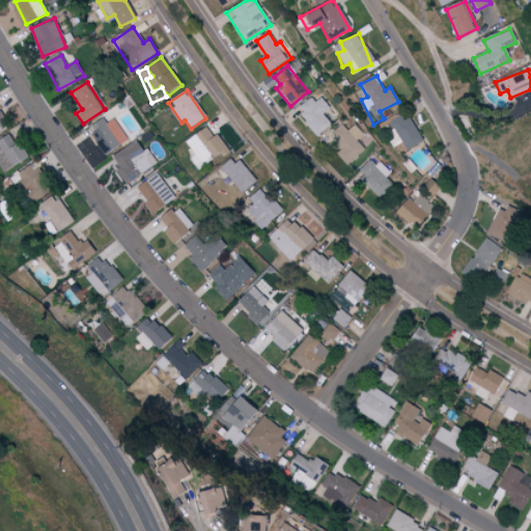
[(329,110),(319,95),(297,110),(314,137),(332,126),(324,113),(329,110)]
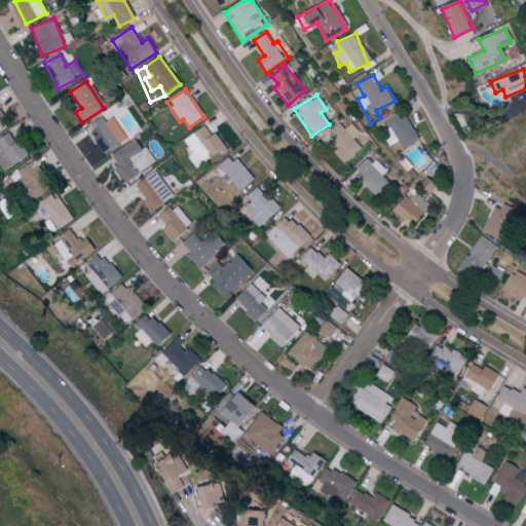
[(400,121),(397,115),(386,121),(403,150),(419,140),(407,117),(400,121)]
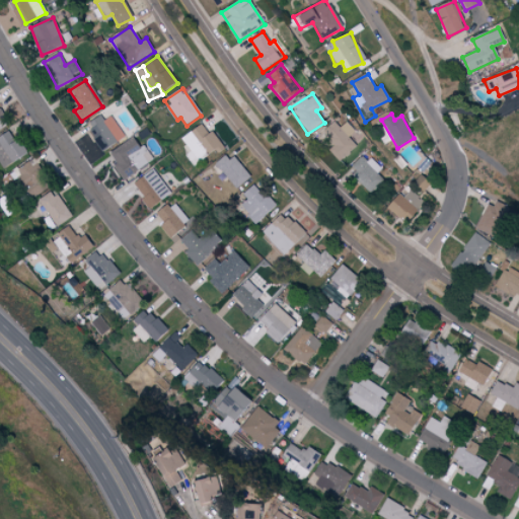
[(103,122),(99,116),(86,124),(103,150),(125,137),(112,117),(103,122)]
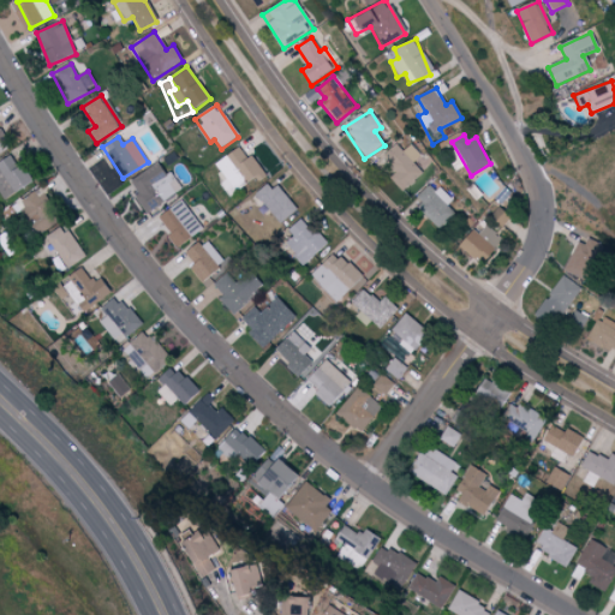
[(423,173),(413,163),(421,156),(411,145),(404,153),(395,144),(383,157),(396,172),(390,178),(404,192),(423,173)]
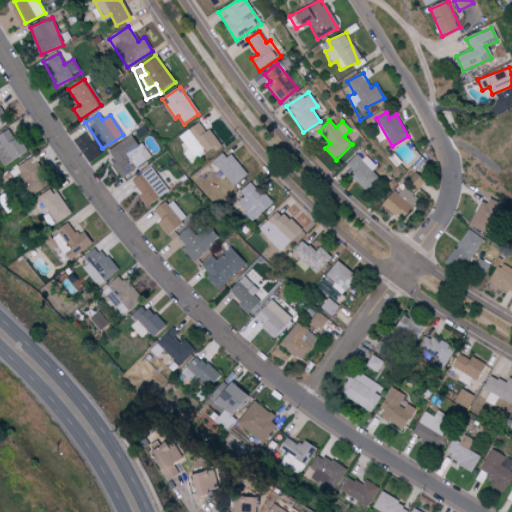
[(179,135),(188,150),(184,153),(190,163),(218,146),(203,121),(179,135)]
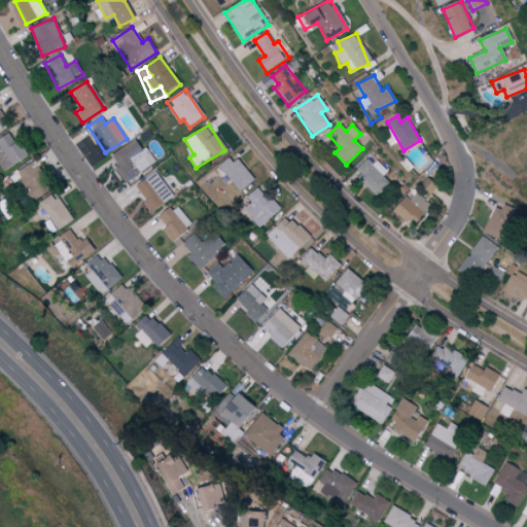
[(0,165),(2,169),(22,160),(9,134),(0,138),(0,165)]
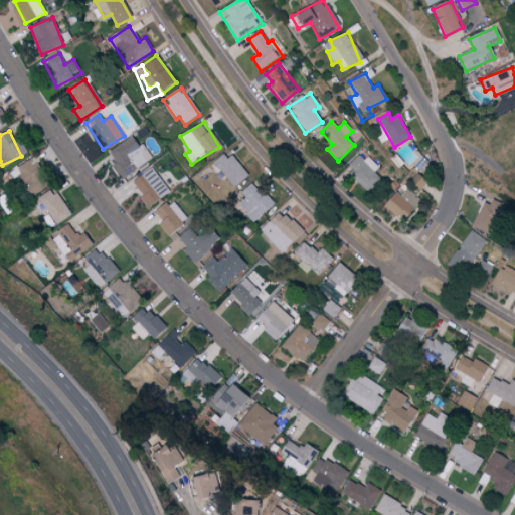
[(108,153),(114,162),(111,164),(121,180),(152,159),(142,144),(137,147),(131,138),(108,153)]
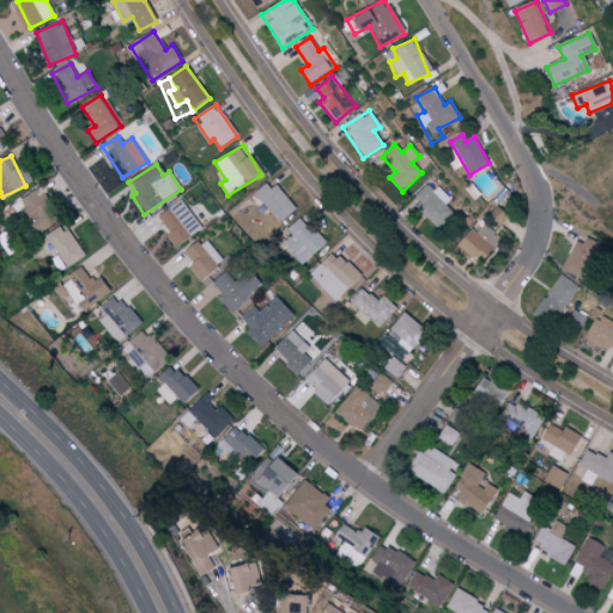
[(267,181),(253,196),(281,223),(296,207),(267,181)]
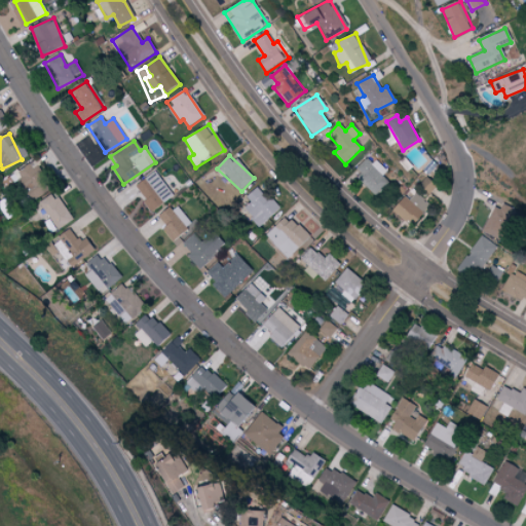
[(370,156),(352,172),(376,196),(389,184),(383,176),(385,174),(370,156)]
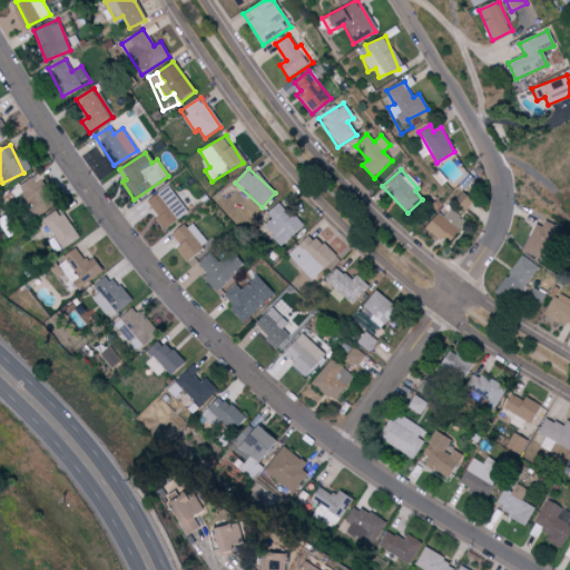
[(144,203),(164,229),(187,213),(167,186),(144,203)]
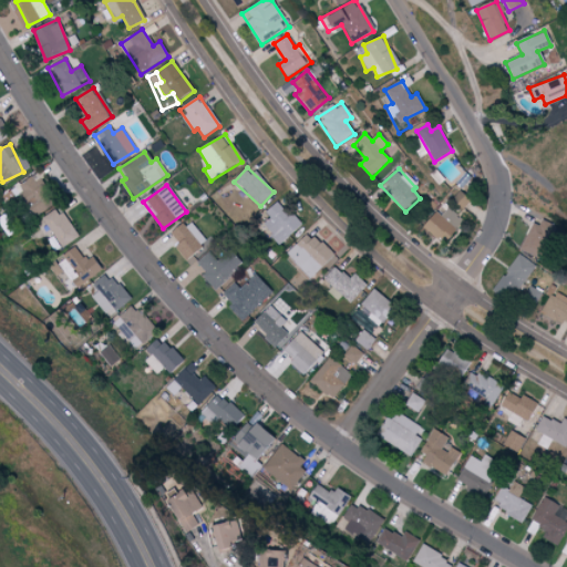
[(301,225),(279,200),(265,213),(272,222),(264,229),(279,245),(301,225)]
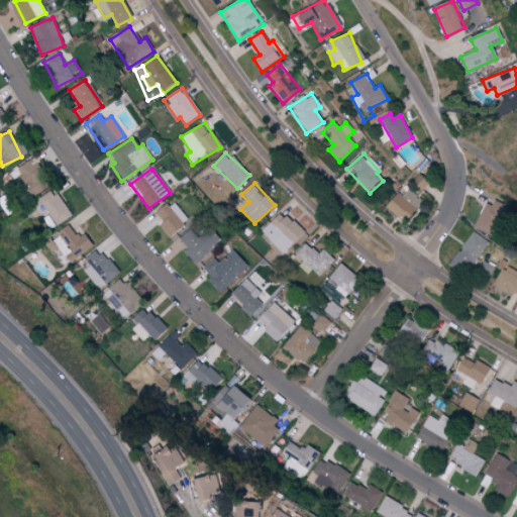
[(71,218),(56,190),(39,199),(55,227),(71,218)]
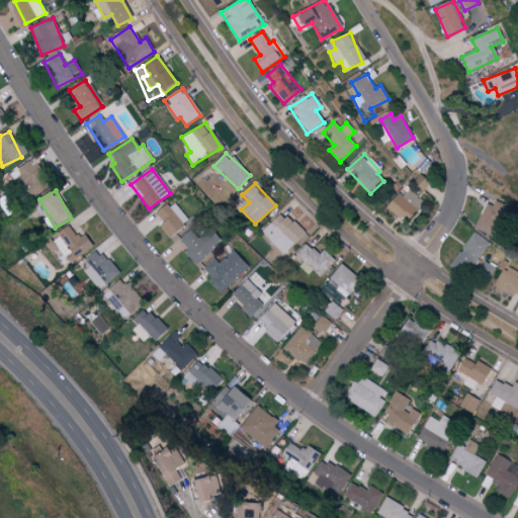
[(398,193),(385,206),(404,223),(423,201),(410,190),(403,197),(398,193)]
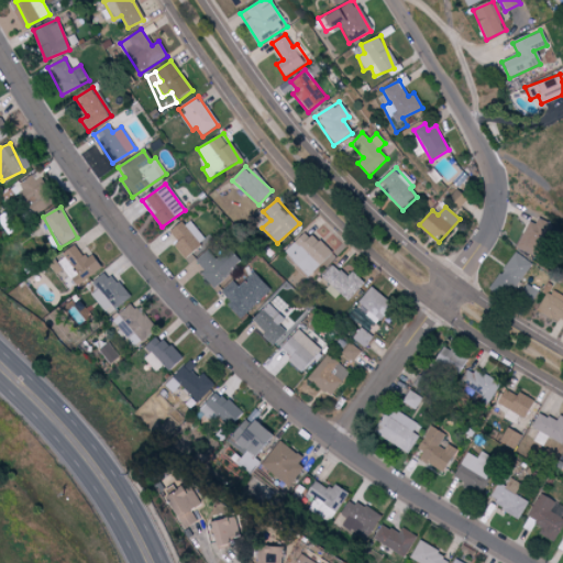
[(183,255),(205,242),(189,218),(167,233),(183,255)]
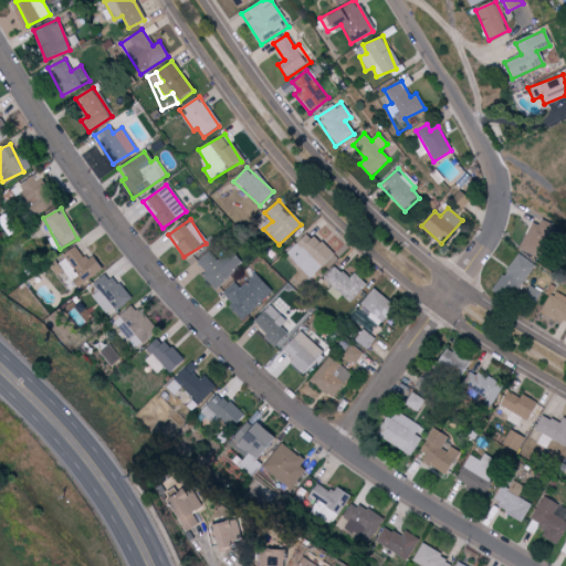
[(528,221),(526,237),(553,241),(555,226),(528,221)]
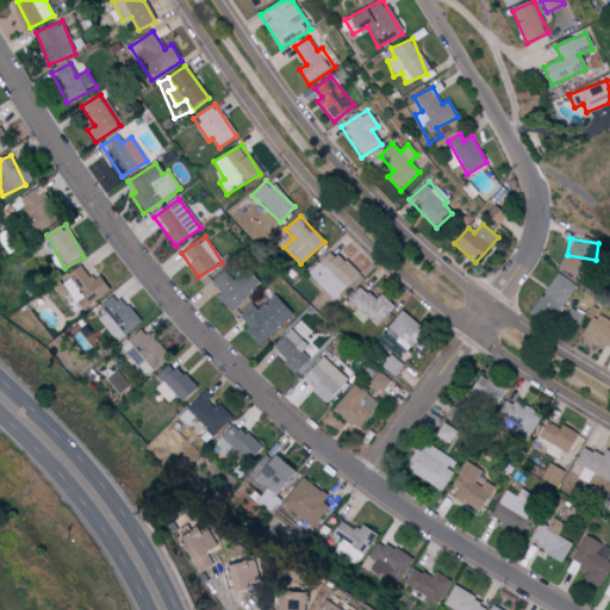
[(334,299),(358,277),(331,250),(307,273),(334,299)]
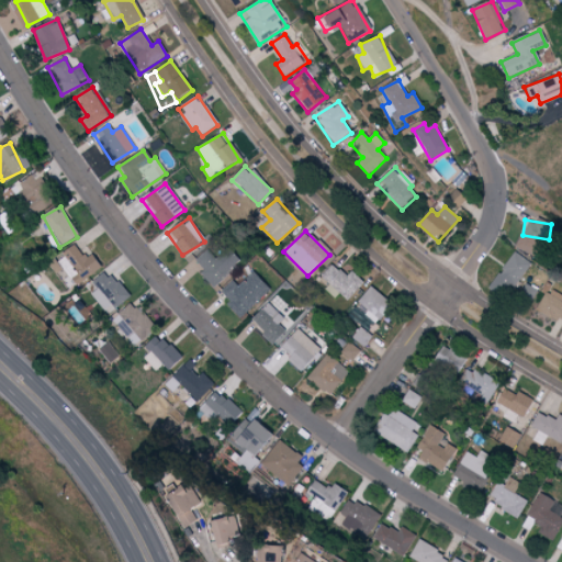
[(72,279),(77,285),(102,269),(92,254),(85,258),(75,244),(62,253),(77,276),(72,279)]
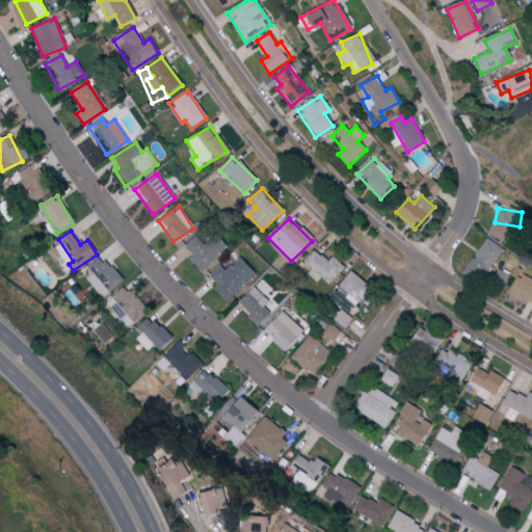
[(201,273),(227,248),(211,234),(204,241),(197,234),(184,247),(193,257),(189,261),(201,273)]
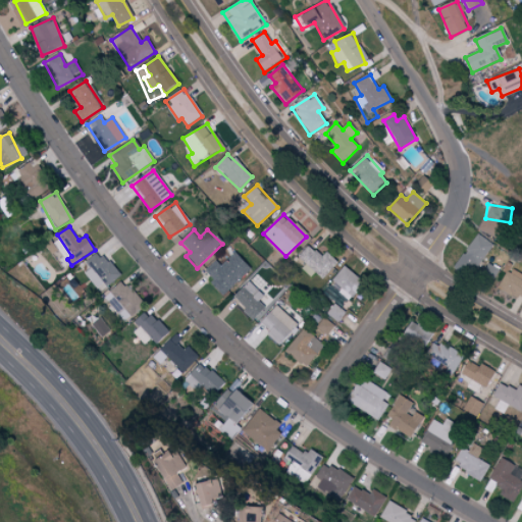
[(481,268),(490,245),(472,237),(462,260),(481,268)]
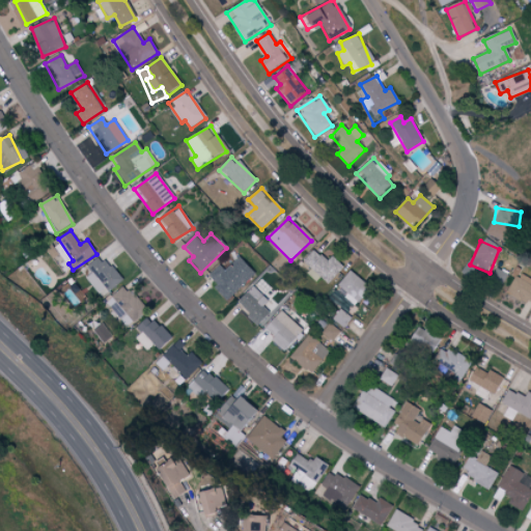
[(332,257),(328,261),(314,250),(303,262),(328,285),(343,268),(332,257)]
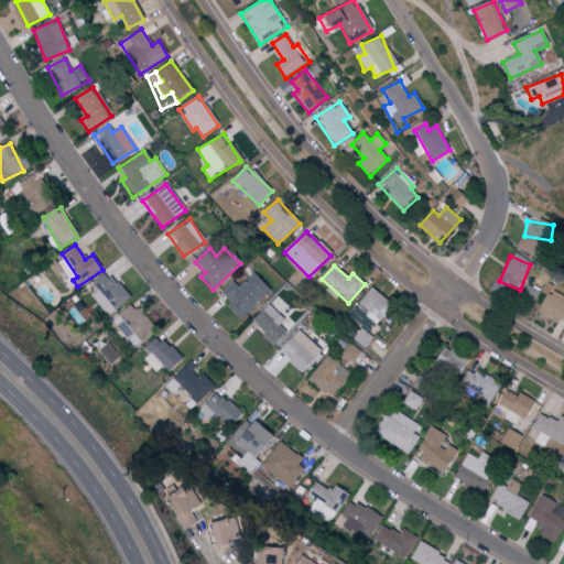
[(90,295),(106,315),(128,299),(107,272),(91,284),(96,290),(90,295)]
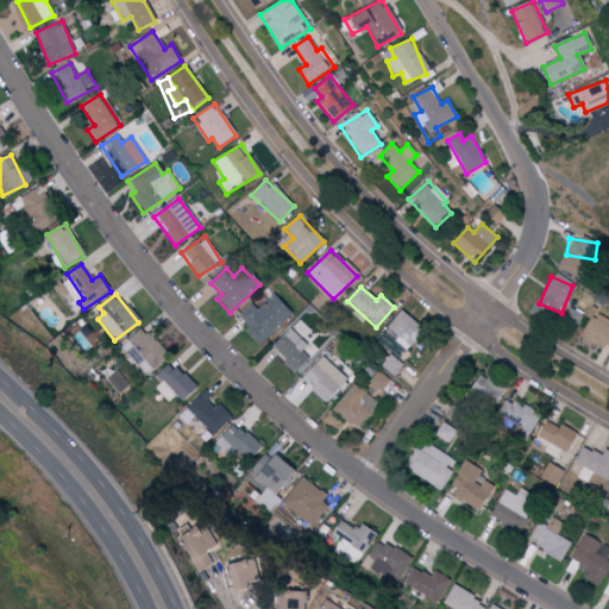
[(293,315),(275,296),(258,312),(251,305),(237,319),(261,345),(293,315)]
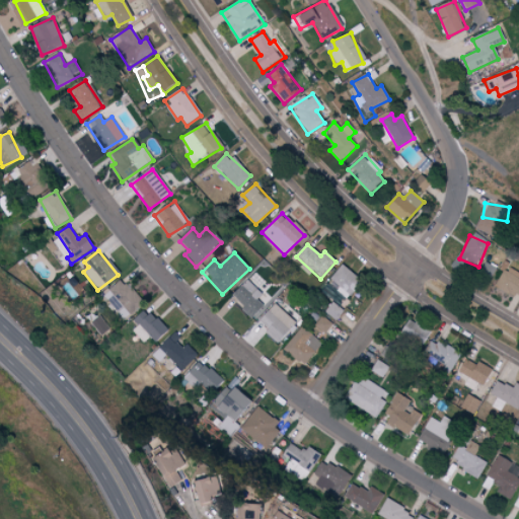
[(497,268),(485,263),(479,275),(491,281),(497,268)]
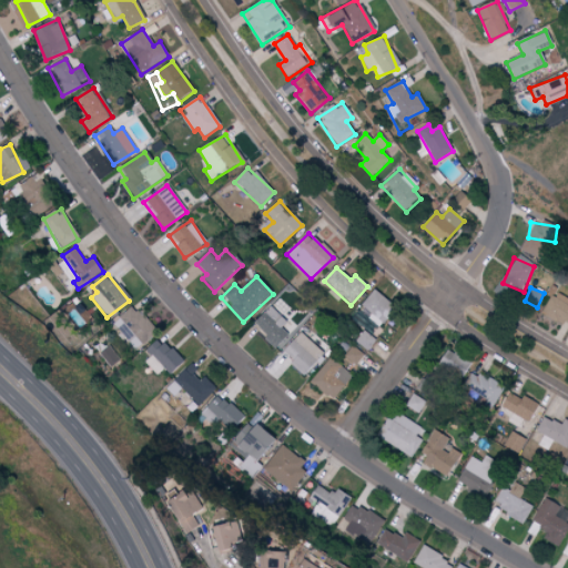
[(387,301),(372,291),(359,310),(375,320),(373,323),(379,327),(389,312),(383,307),(387,301)]
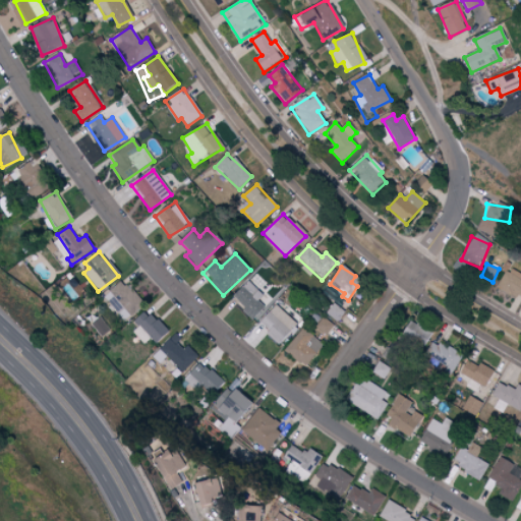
[(520,275),(506,269),(498,289),(520,298),(520,281),(520,278),(520,275)]
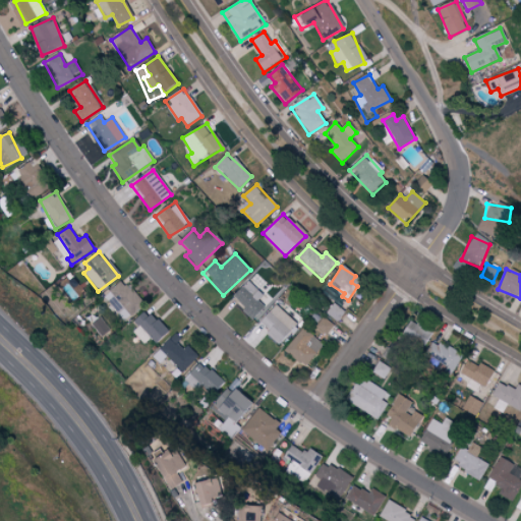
[(123,280),(104,296),(125,323),(145,305),(123,280)]
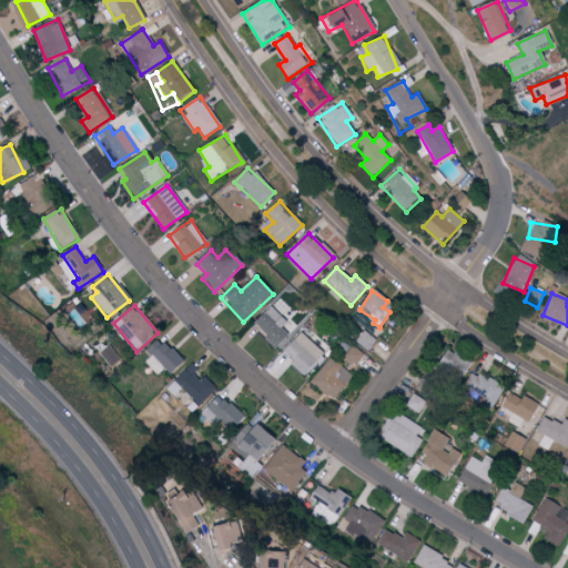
[(253,326),(276,347),(288,334),(281,327),(286,322),(270,306),(253,326)]
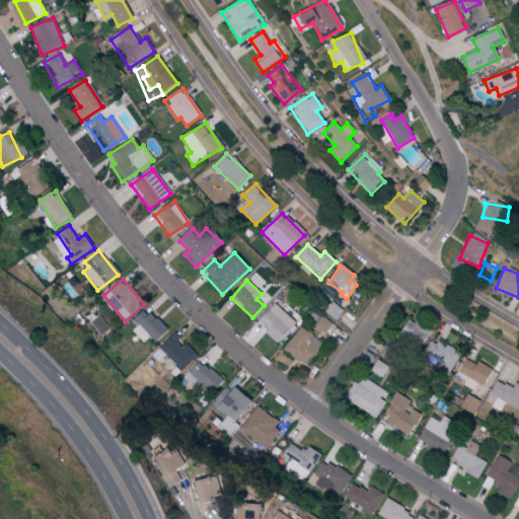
[(336,321),(344,311),(332,302),(324,312),(336,321)]
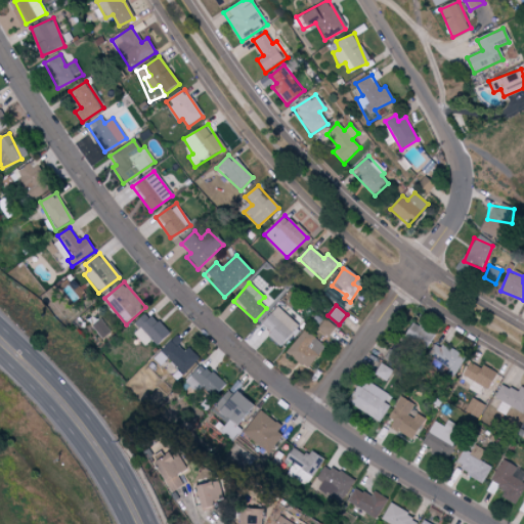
[(285,314),(276,307),(259,326),(280,346),(303,320),(291,308),(285,314)]
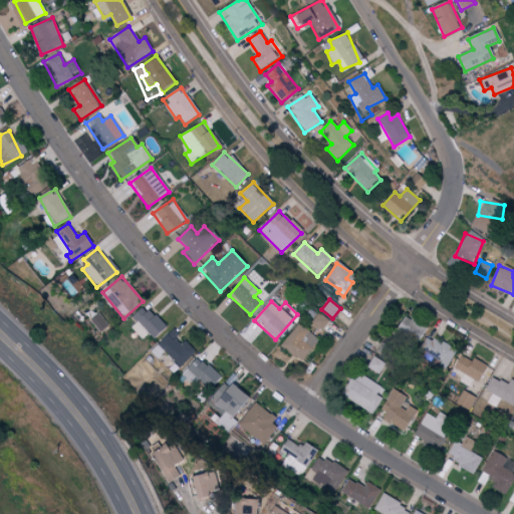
[(167,329),(145,305),(132,316),(137,322),(132,327),(143,340),(149,334),(155,340),(167,329)]
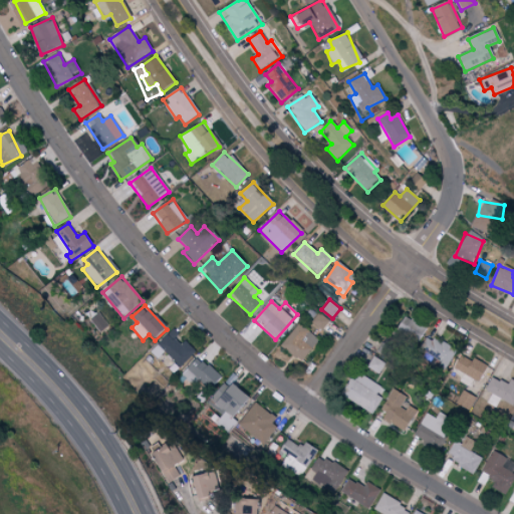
[(320,331),(329,320),(319,312),(310,323),(320,331)]
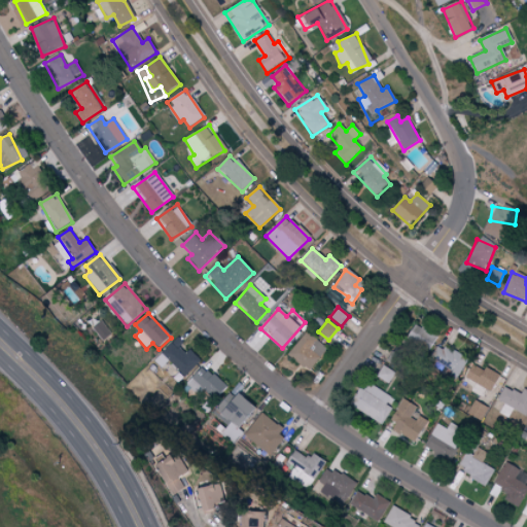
[(111,337),(108,321),(95,324),(98,339),(111,337)]
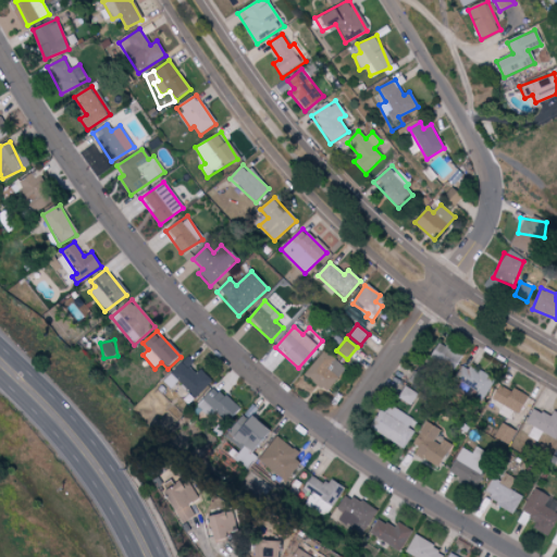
[(455,373),(461,356),(434,344),(426,361),(455,373)]
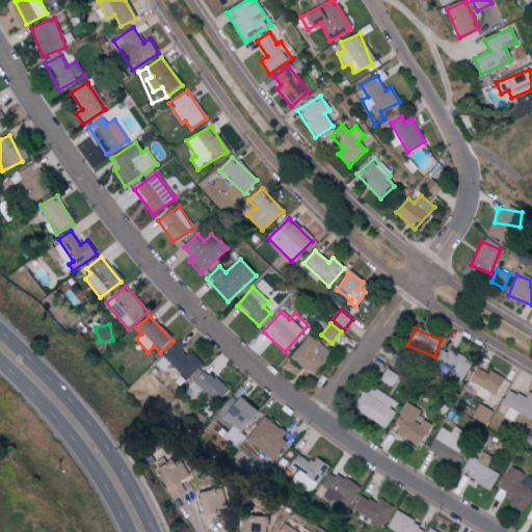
[(330,350),(309,336),(291,361),(312,375),(330,350)]
